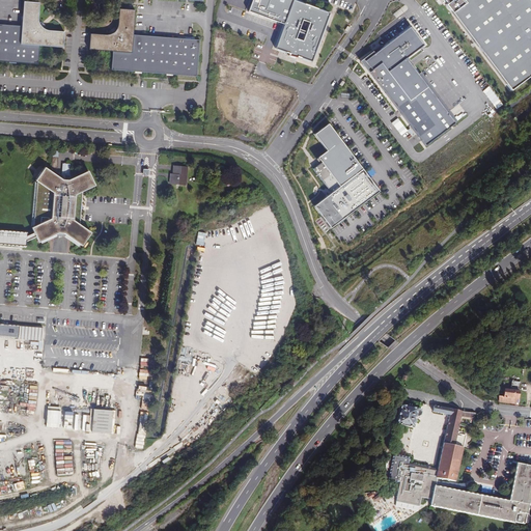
[(330,12),(292,0),(253,0),(249,12),(284,25),(276,49),(290,54),(289,56),(298,59),(299,57),(312,61),(330,12)]
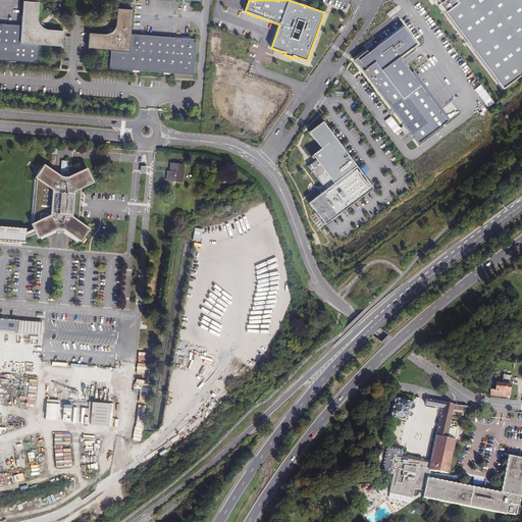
[(521,0),(437,0),(506,88),(521,74),(521,0)]
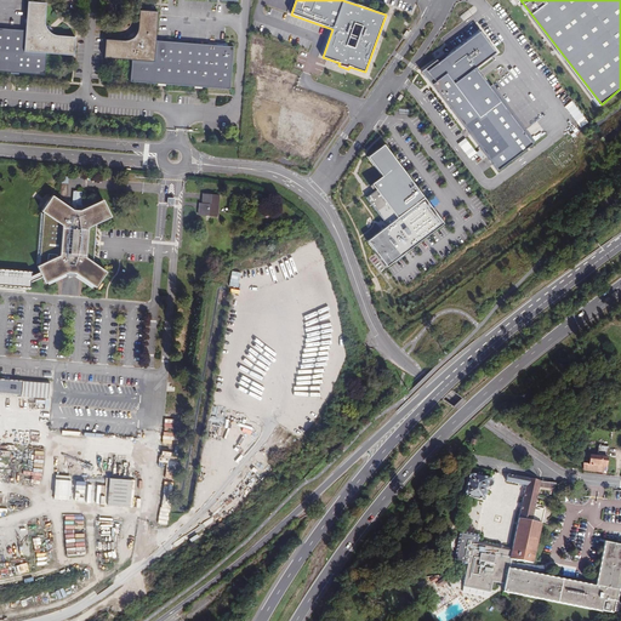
[(73,53),(74,38),(55,35),(51,33),(47,29),(45,23),(45,4),(28,3),(24,29),(0,27),(0,70),(44,74),(46,52),(73,53)]
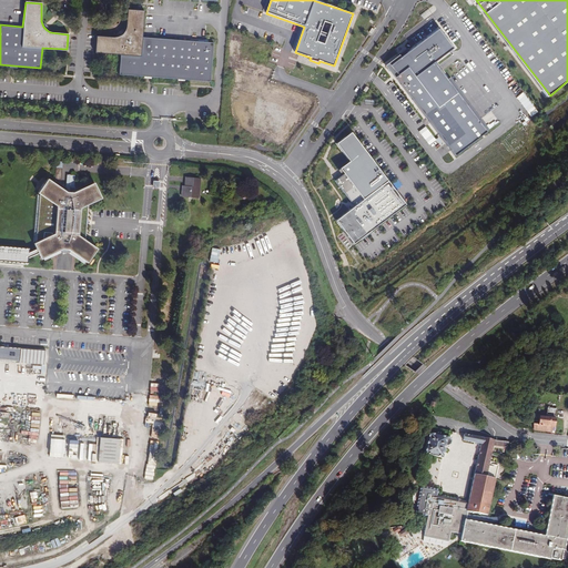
[(143,38),(145,12),(129,11),(125,29),(123,33),(121,37),(114,39),(98,38),(97,53),(122,56),(120,74),(210,82),(213,44),(143,38)]
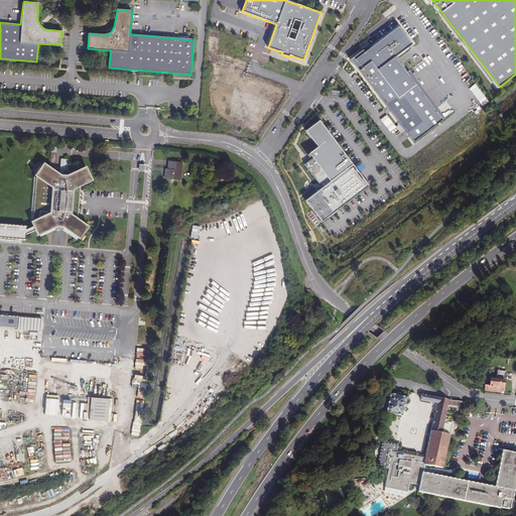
[(387,32),(356,56),(412,138),(444,117),(395,54),(412,40),(399,23),(387,32)]
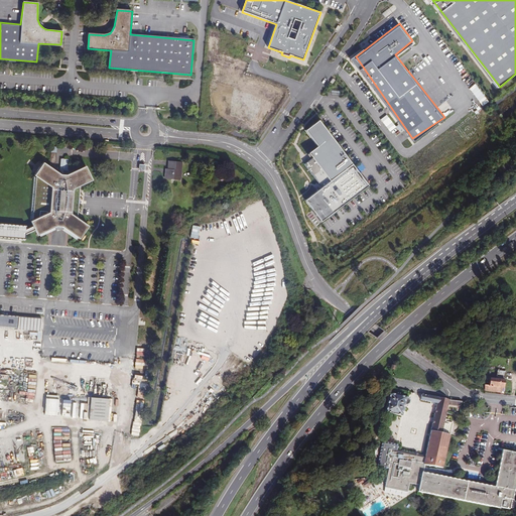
[(369,182),(319,117),(305,129),(317,144),(309,151),(331,178),(305,200),(321,221),(369,182)]
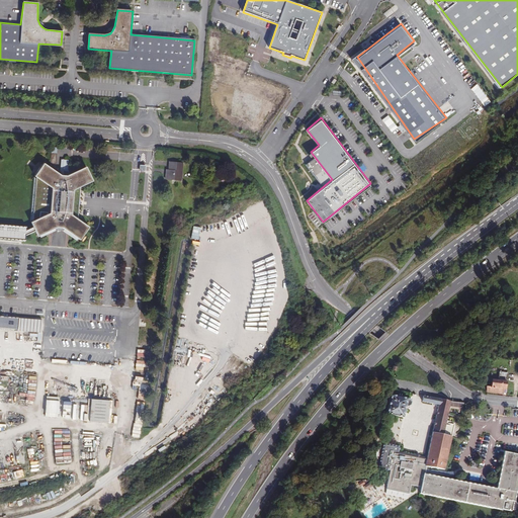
[(69,160),(61,160),(60,175),(68,175),(69,160)]
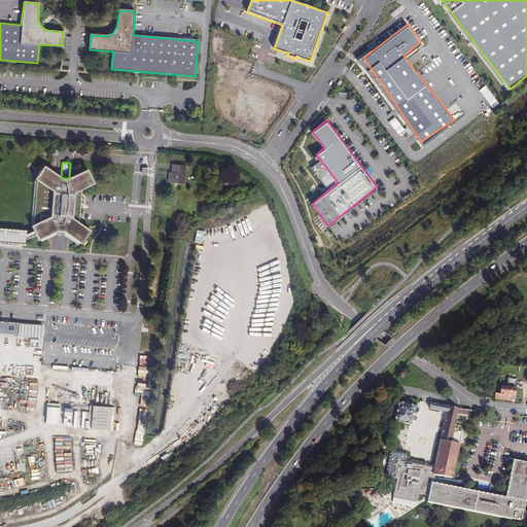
[(185,183),(185,166),(172,166),(172,176),(169,177),(169,183),(185,183)]
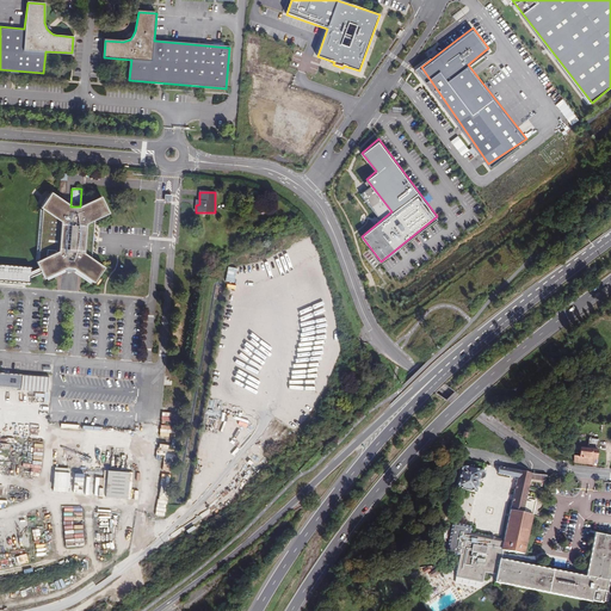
[(93,220),(109,214),(99,198),(79,208),(72,208),(51,195),(41,209),(43,211),(39,263),(36,264),(38,269),(42,275),(43,279),(69,269),(74,269),(93,281),(104,266),(92,258),(93,220)]
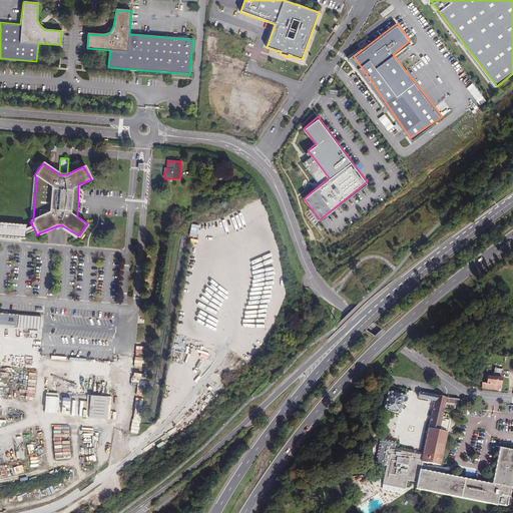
[(0,222),(0,235),(22,237),(22,234),(35,230),(32,225),(23,229),(23,225),(0,222)]
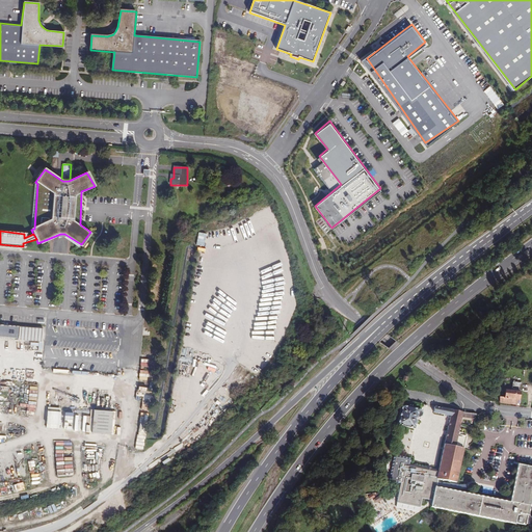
[(321,296),(316,286),(312,289),(312,293),(307,297),(308,299),(310,299),(313,296),(319,297),(321,296)]
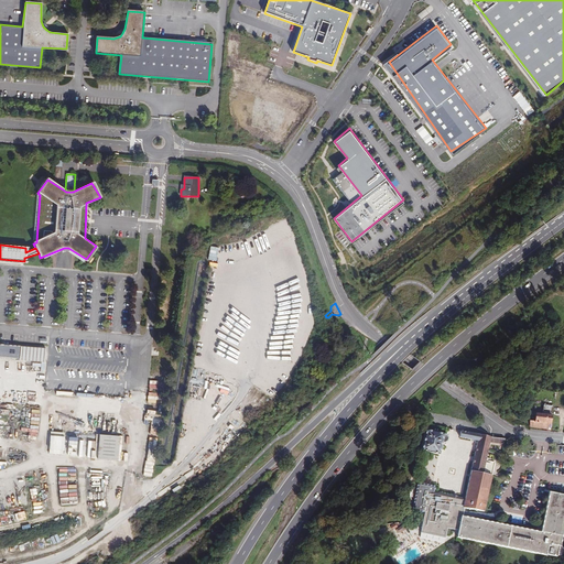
[(0,355),(20,357),(21,347),(0,345),(0,355)]
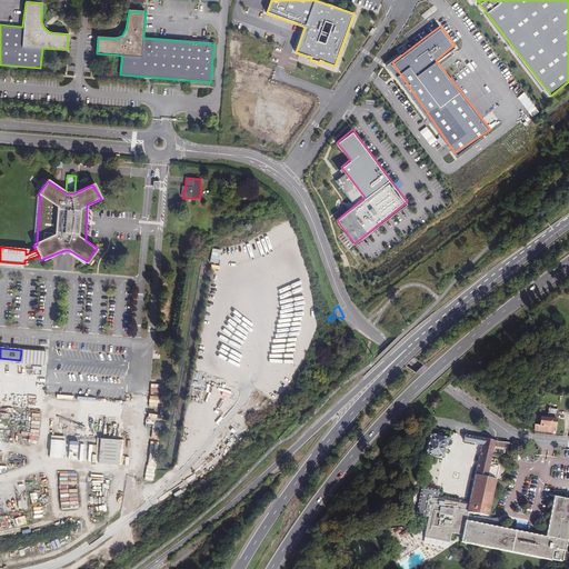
[(46,352),(21,350),(20,360),(20,363),(45,366),(46,352)]
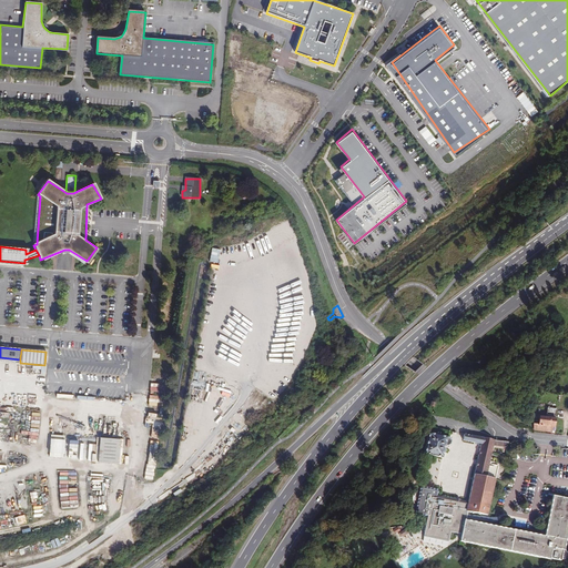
[(151,379),(150,397),(159,397),(160,379),(151,379)]
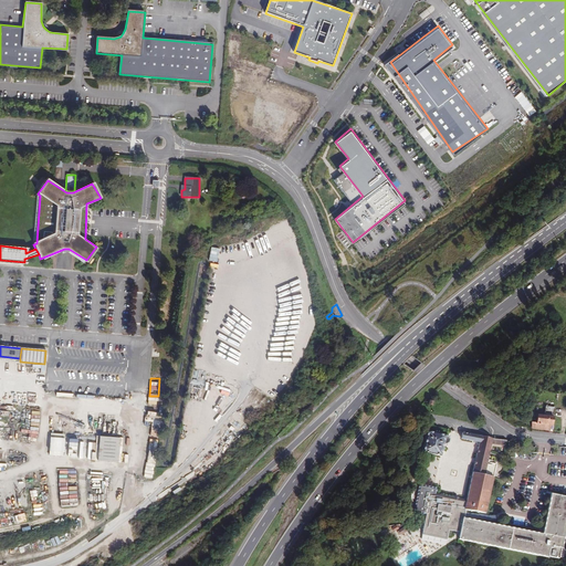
[(546,400),(546,410),(541,410),(541,417),(534,417),(535,425),(553,425),(553,417),(555,417),(555,400),(546,400)]
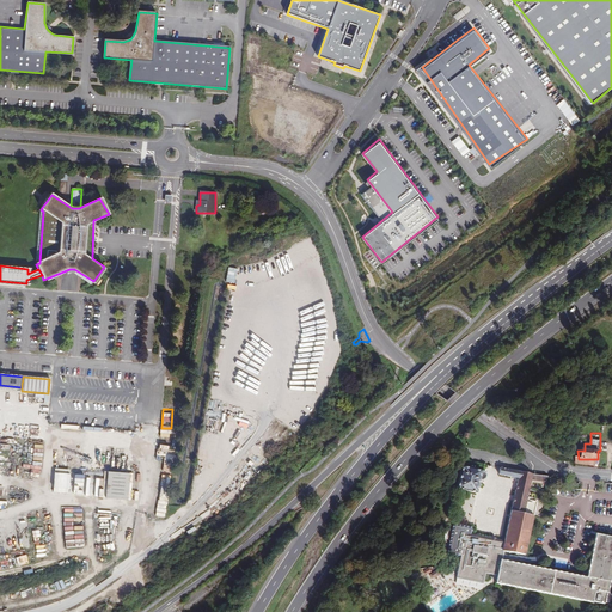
[(165,461),(173,463),(175,452),(165,451),(165,461)]
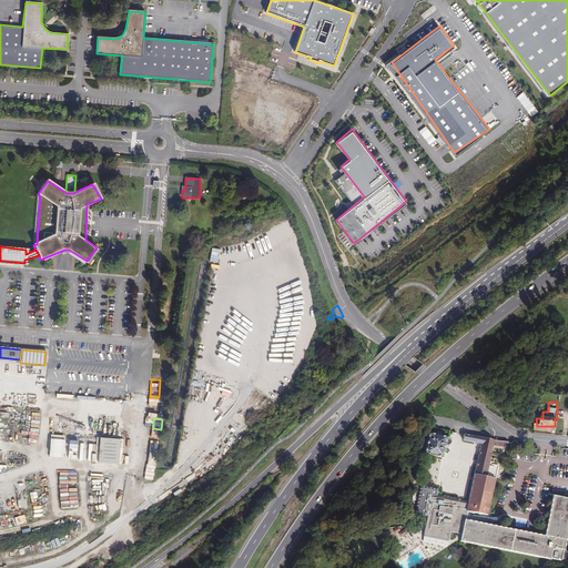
[(449,437),(449,435),(432,432),(427,453),(444,457),(447,444),(452,443),(452,439),(449,437)]
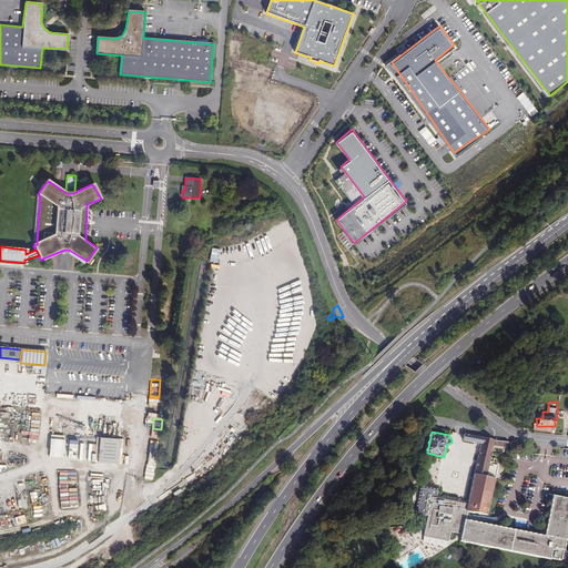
[(66,435),(50,434),(49,458),(63,459),(66,435)]
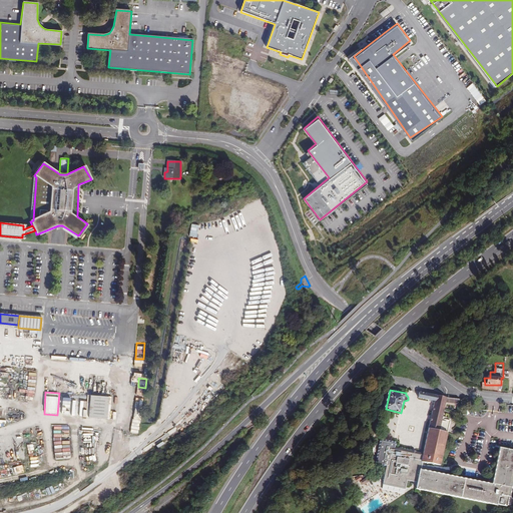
[(443,417),(446,402),(447,397),(419,392),(418,397),(434,400),(425,444),(424,449),(412,446),(412,442),(410,442),(410,441),(399,439),(398,442),(396,442),(397,438),(398,434),(385,431),(380,456),(388,457),(387,462),(386,462),(384,472),(385,475),(405,479),(406,471),(419,473),(417,482),(486,495),(507,500),(508,498),(509,489),(511,490),(512,478),(512,443),(502,441),(494,477),(422,461),(422,460),(423,456),(423,454),(442,458),(449,421),(448,421),(448,418),(443,417)]
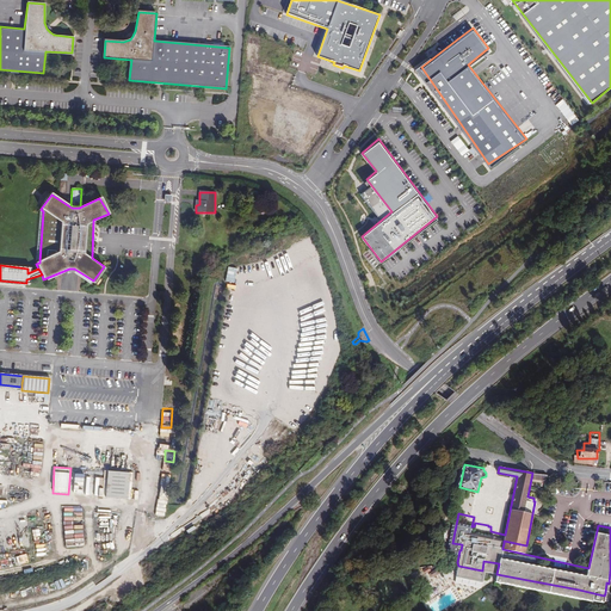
[(130,473),(106,471),(104,498),(128,500),(130,473)]
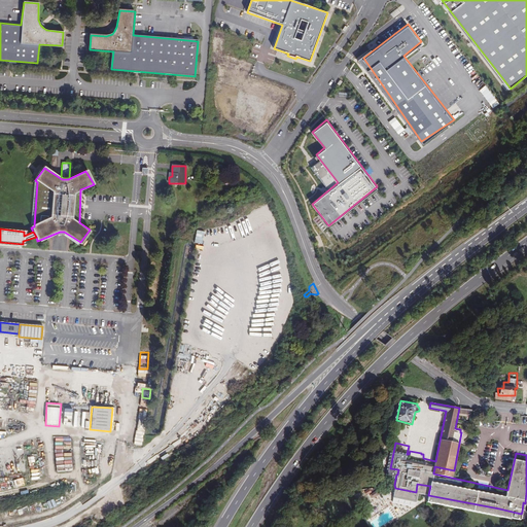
[(138,418),(136,443),(143,444),(145,424),(144,423),(144,419),(138,418)]
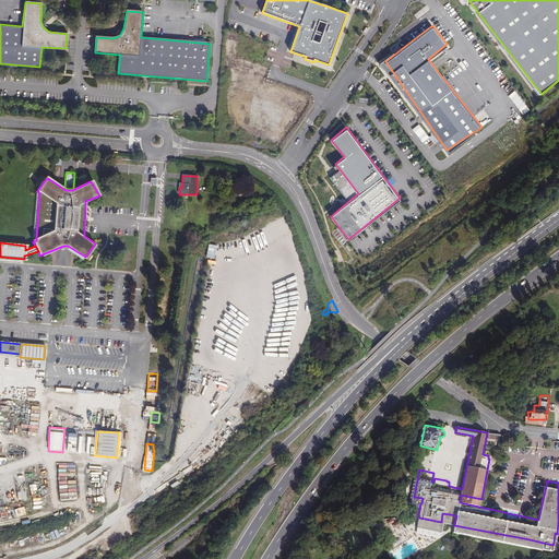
[(76,499),(74,465),(57,466),(59,500),(76,499)]
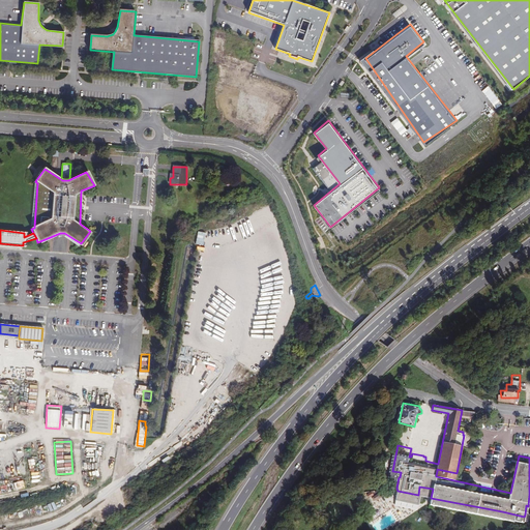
[(438,464),(439,459),(423,455),(423,457),(425,457),(425,461),(438,464)]
